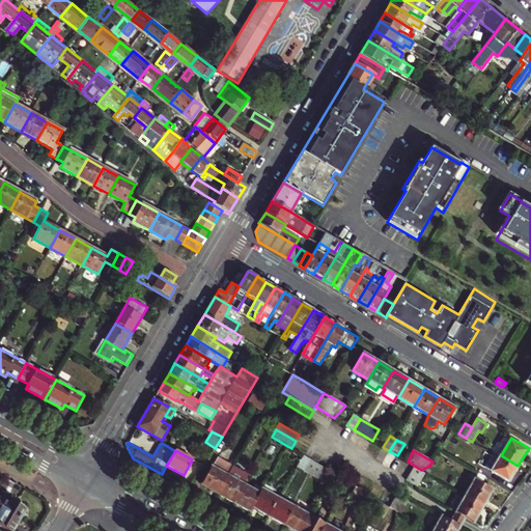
[(484,467),(492,471),(501,455),(494,452),(484,467)]
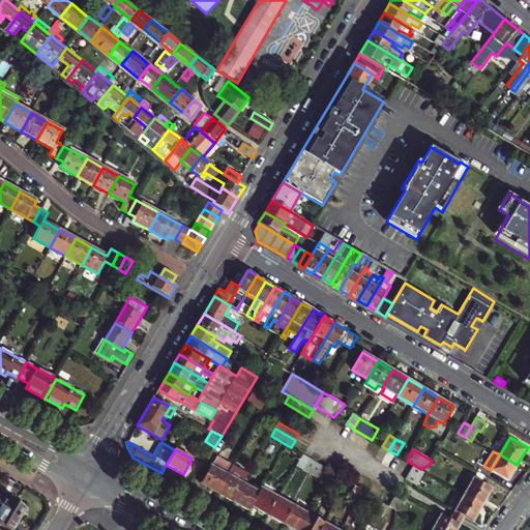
[(303,454),(296,466),(303,470),(310,459),(303,454)]
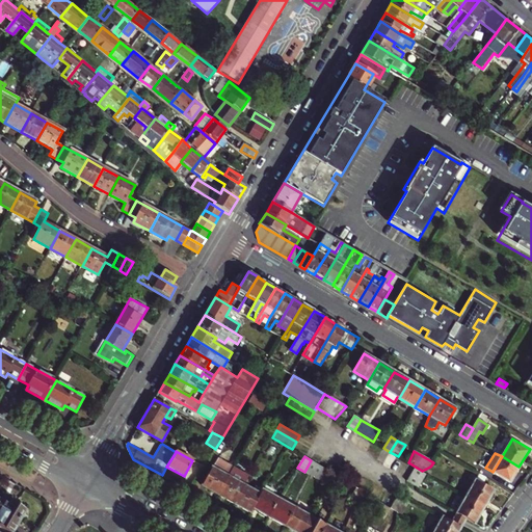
[(509,482),(519,467),(502,456),(493,472),(509,482)]
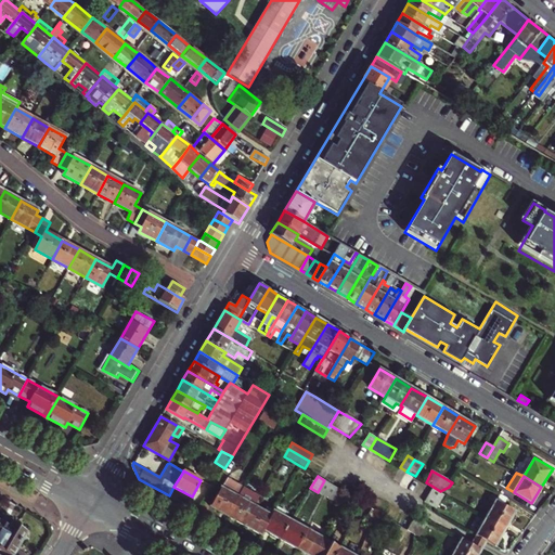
[(210,506),(228,516),(239,498),(244,487),(228,478),(210,506)]
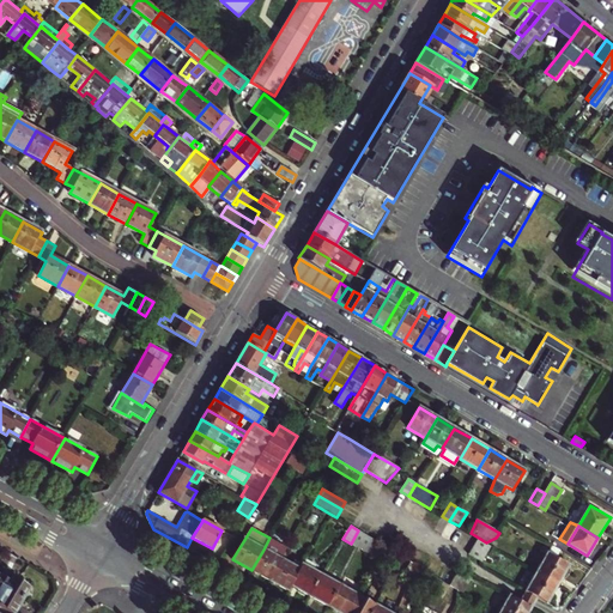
[(358,530),(351,544),(358,548),(366,535),(358,530)]
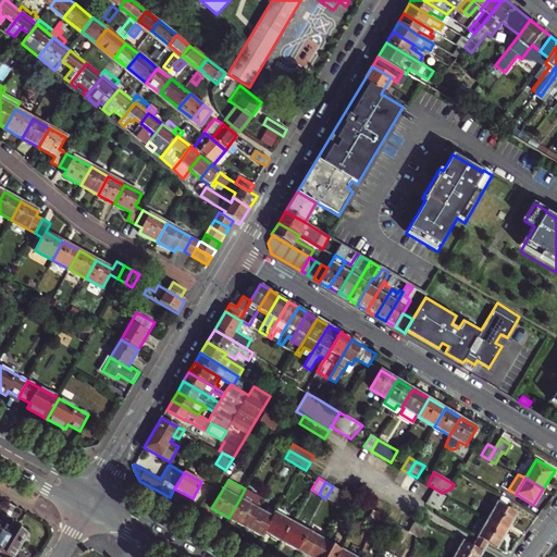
[(332,503),(339,491),(333,486),(325,498),(332,503)]
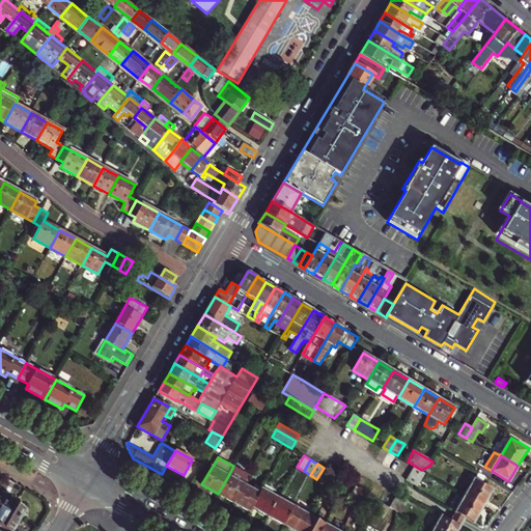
[(234,503),(244,484),(250,475),(233,466),(228,476),(218,494),(234,503)]
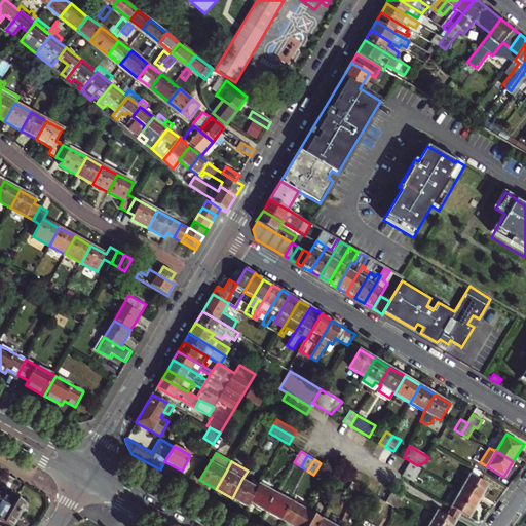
[(421,468),(410,462),(406,468),(417,476),(421,468)]
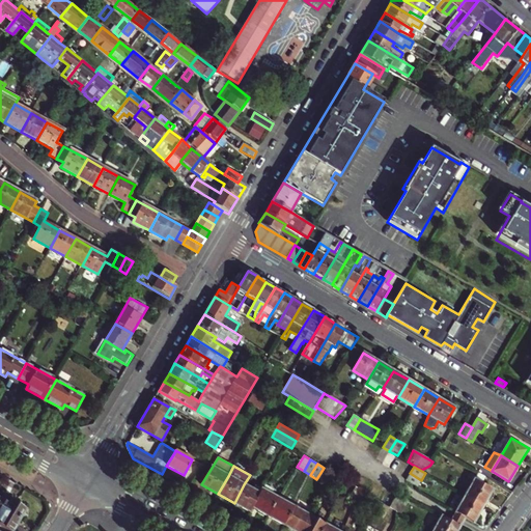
[(330,472),(324,468),(316,479),(324,483),(330,472)]
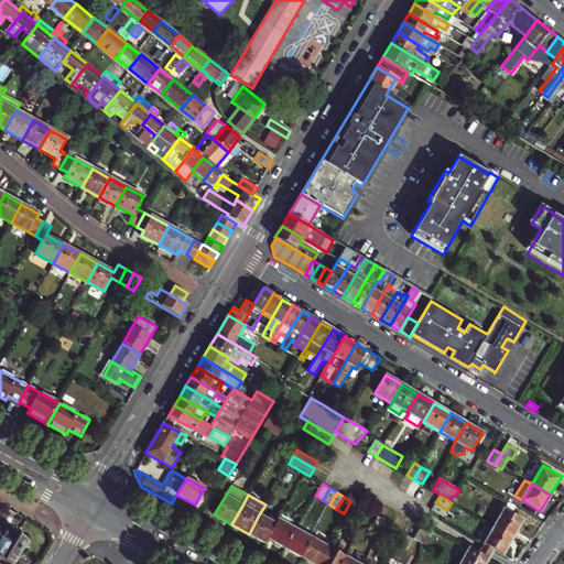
[(447,510),(435,502),(431,510),(443,517),(447,510)]
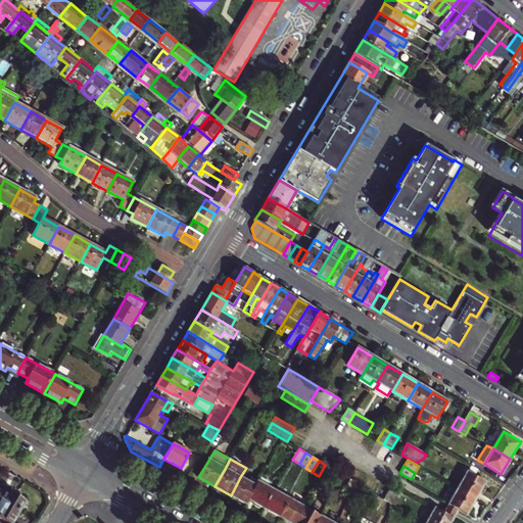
[(474,477),(478,470),(472,466),(468,473),(474,477)]
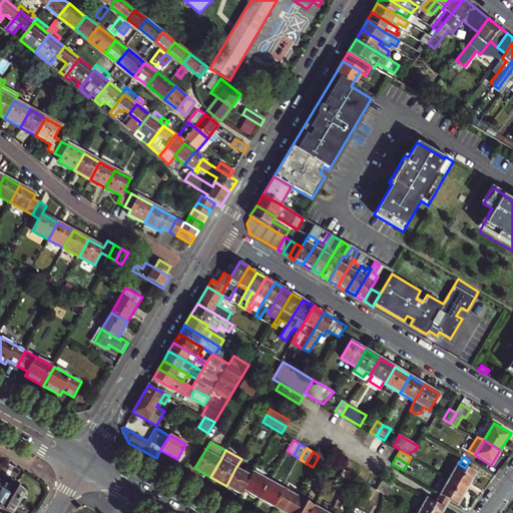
[(465,468),(459,464),(450,479),(467,489),(476,473),(465,468)]
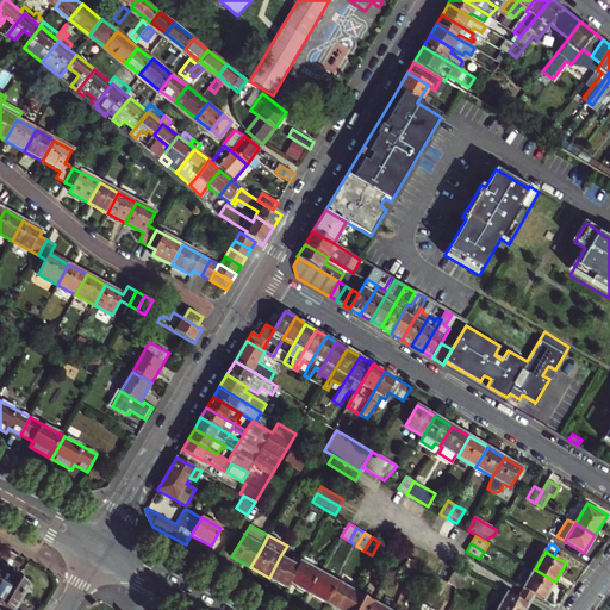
[(299,567),(280,556),(269,578),(287,587),(290,583),(299,567)]
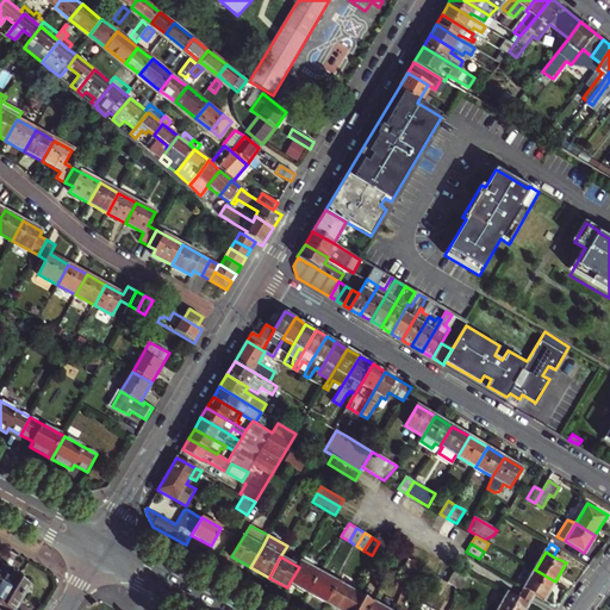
[(299,567),(290,583),(307,593),(315,583),(321,572),(312,567),(315,562),(305,556),(299,567)]
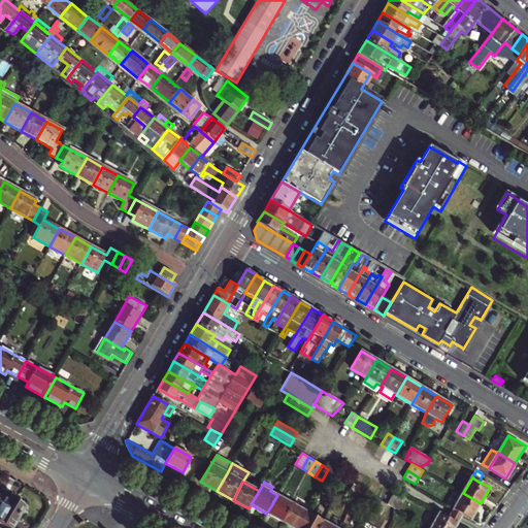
[(347,495),(354,499),(360,488),(354,484),(347,495)]
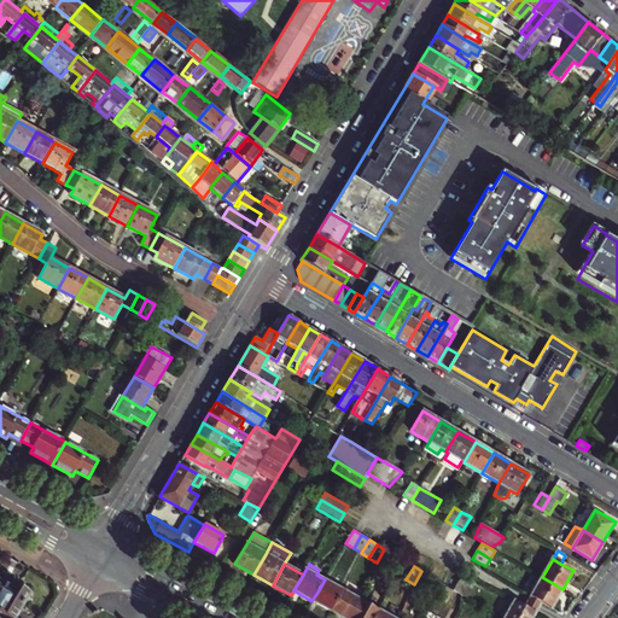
[(430,576),(421,571),(414,584),(421,589),(430,576)]
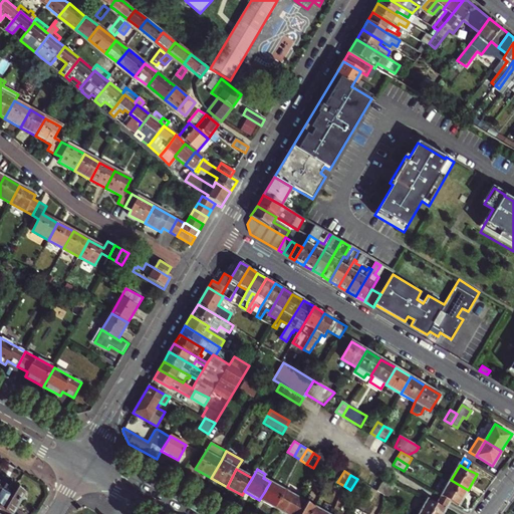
[(384,478),(380,485),(392,491),(396,485),(384,478)]
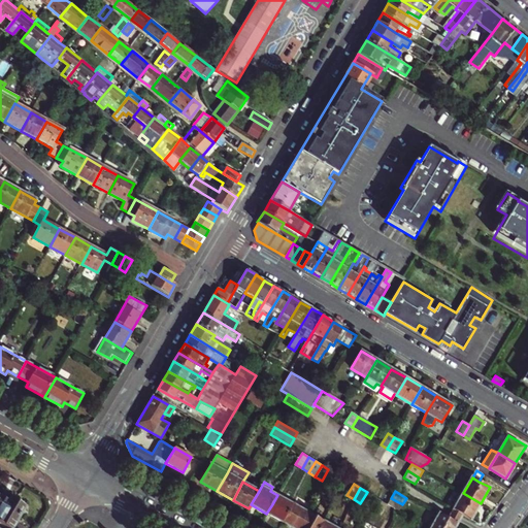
[(367,507),(374,496),(367,492),(360,503),(367,507)]
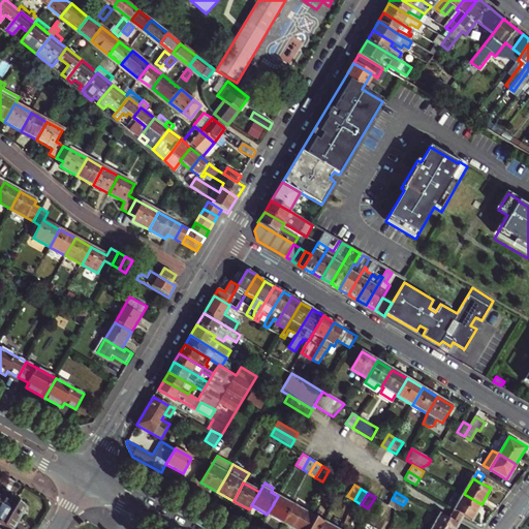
[(481,504),(464,494),(455,510),(463,515),(472,520),(481,504)]
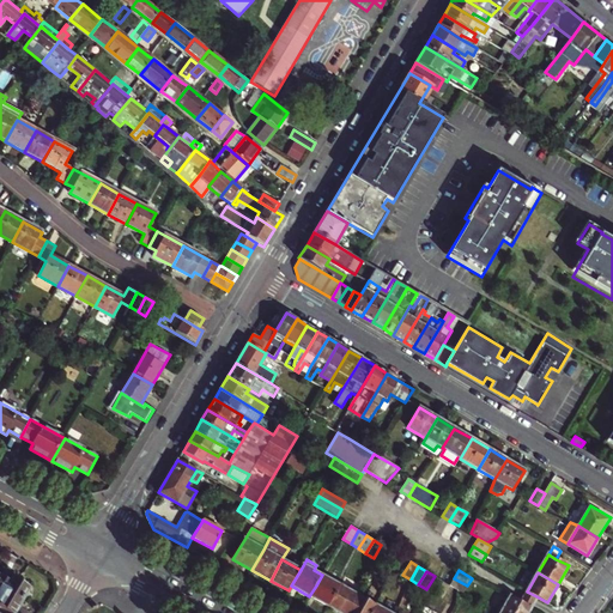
[(0,575),(0,607),(10,612),(17,604),(23,592),(28,590),(25,582),(22,583),(14,578),(12,582),(0,575)]
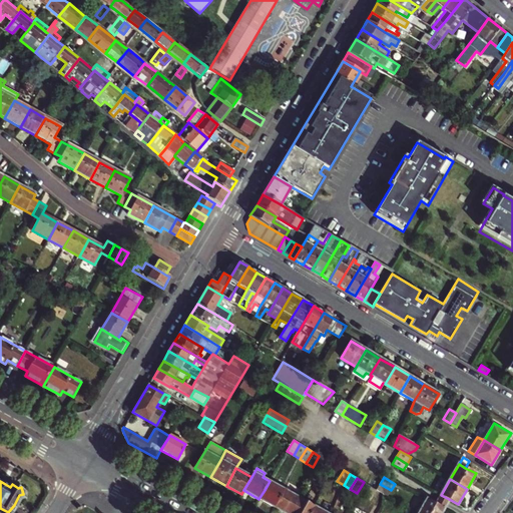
[(259,499),(274,507),(284,489),(270,481),(265,490),(259,499)]
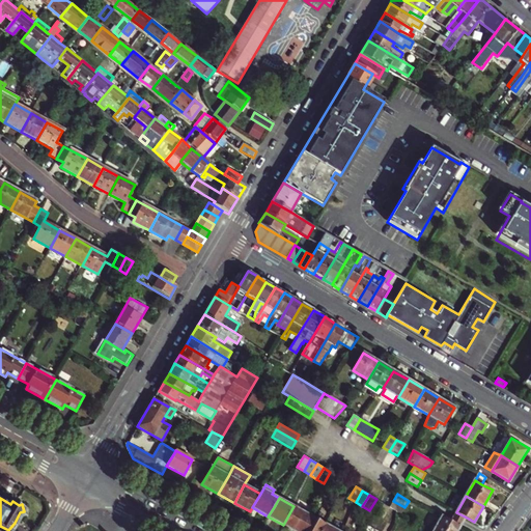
[(383,503),(376,499),(369,510),(376,514),(383,503)]
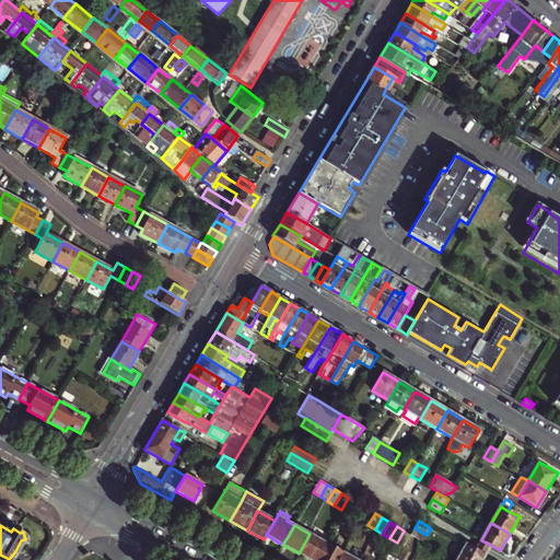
[(427,535),(415,528),(411,535),(418,539),(422,541),(427,535)]
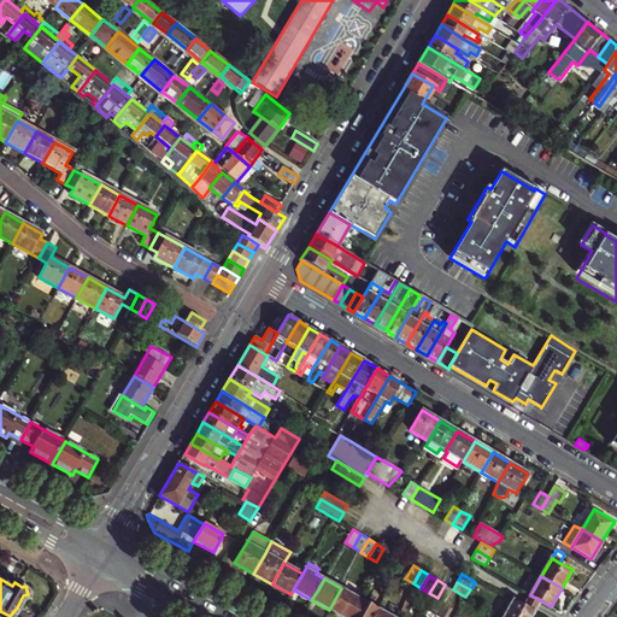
[(445,585),(438,598),(445,603),(453,589),(445,585)]
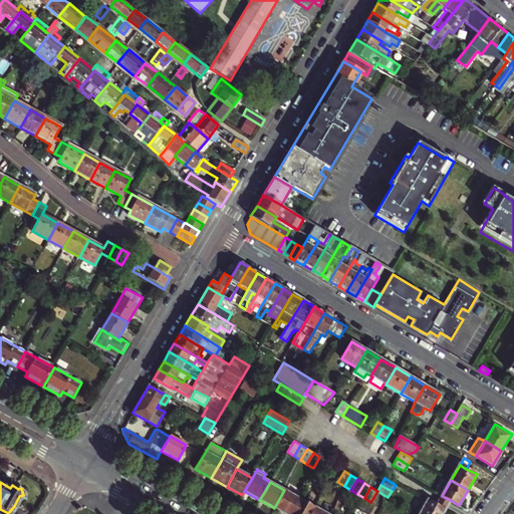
[(285,513),(290,513),(300,499),(284,490),(274,508),(285,513)]
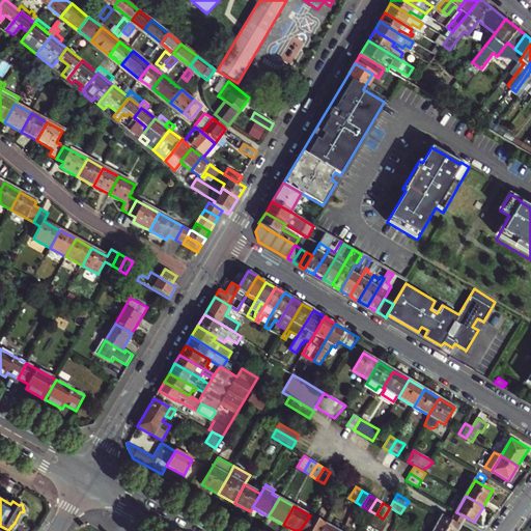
[(456,512),(451,522),(459,526),(465,516),(456,512)]
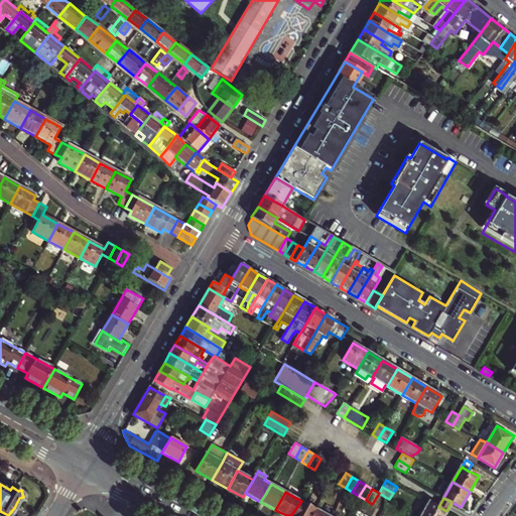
[(311,515),(316,509),(301,501),(291,515),(311,515)]
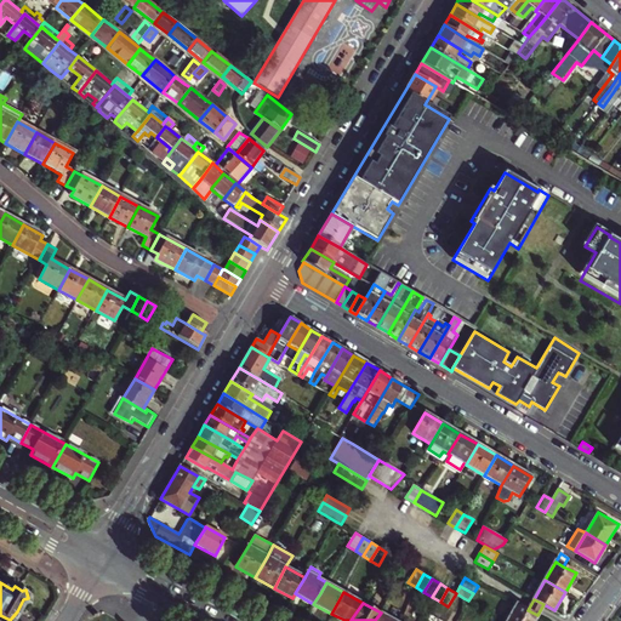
[(528,610),(517,604),(506,620),(534,620),(537,615),(528,610)]
